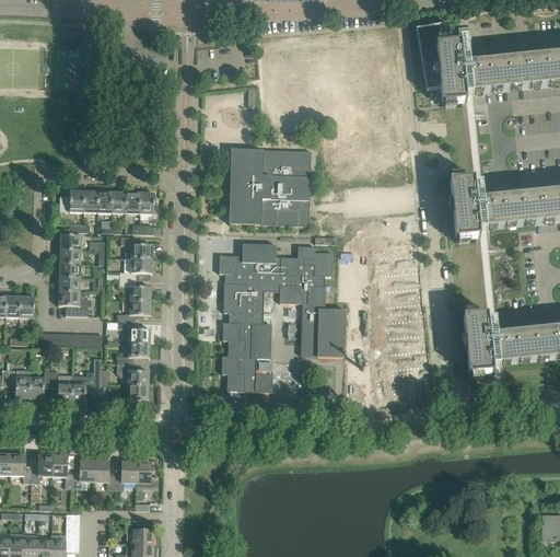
[(442,103),(462,101),(474,100),(474,92),(559,83),(559,57),(470,66),(468,37),(451,39),(447,23),(416,27),(427,90),(441,88),(442,103)]
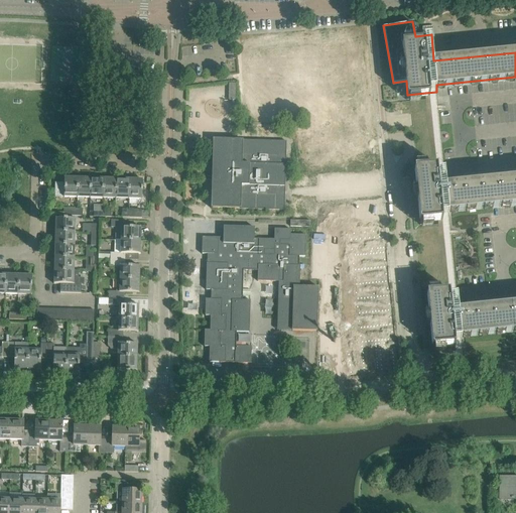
[(436,92),(425,93),(432,163),(443,162),(436,92)]
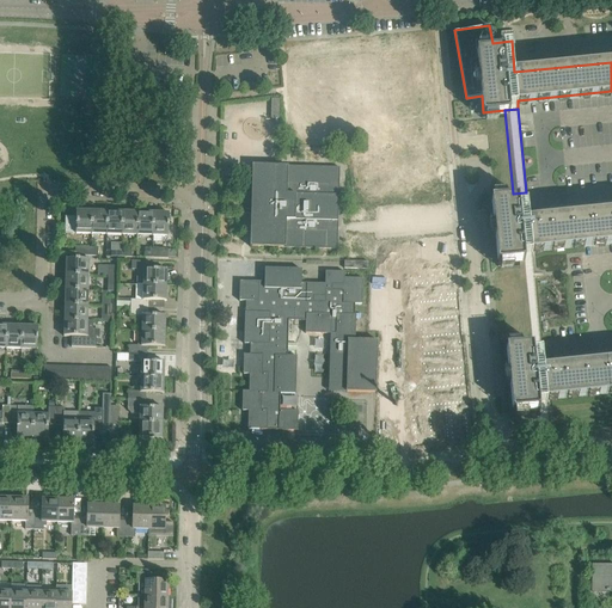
[(337,246),(338,209),(336,209),(336,194),(338,195),(340,165),(252,163),(251,198),(254,198),(254,207),(251,207),(250,244),(337,246)]
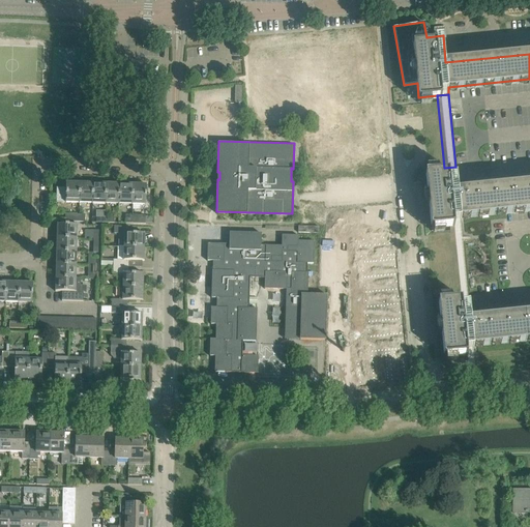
[(529,183),(459,191),(455,167),(444,168),(425,170),(431,226),(449,224),(462,223),(461,215),(529,208),(529,183)]
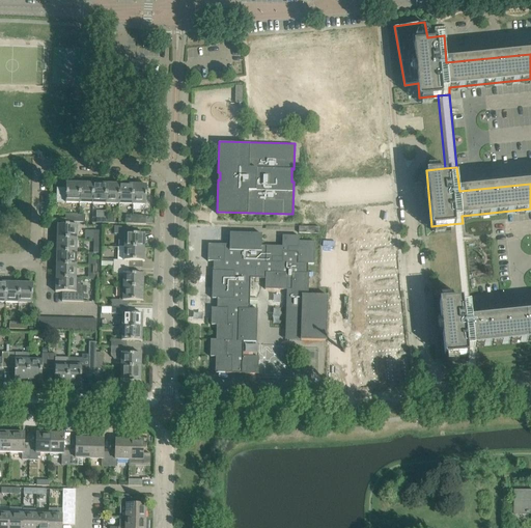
[(57,200),(65,200),(79,201),(80,181),(66,179),(66,186),(57,186),(57,200)]
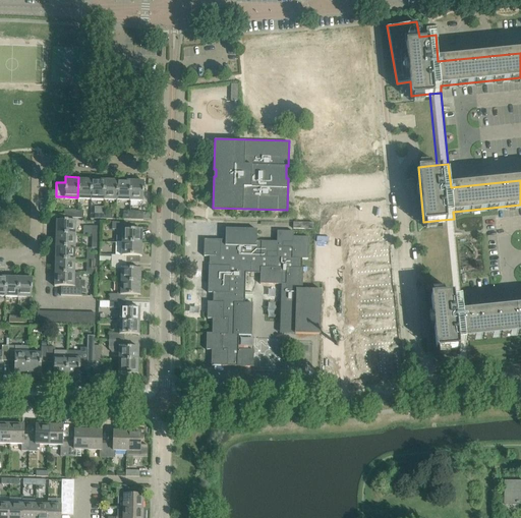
[(91,197),(92,177),(78,177),(77,197),(91,197)]
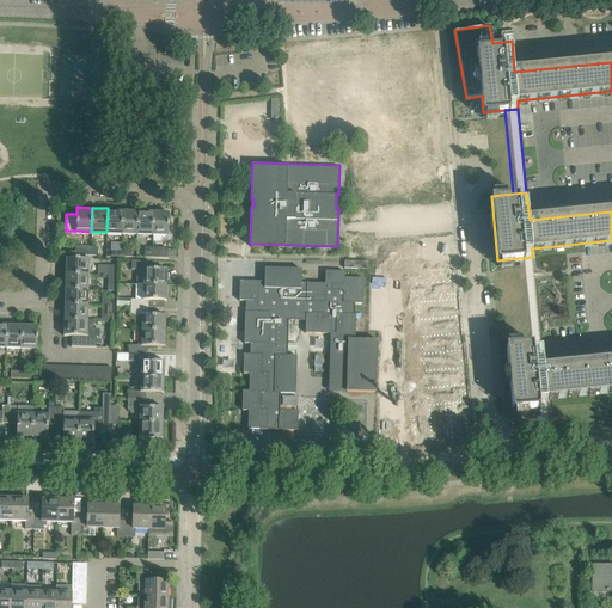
[(122,233),(123,208),(108,208),(106,232),(122,233)]
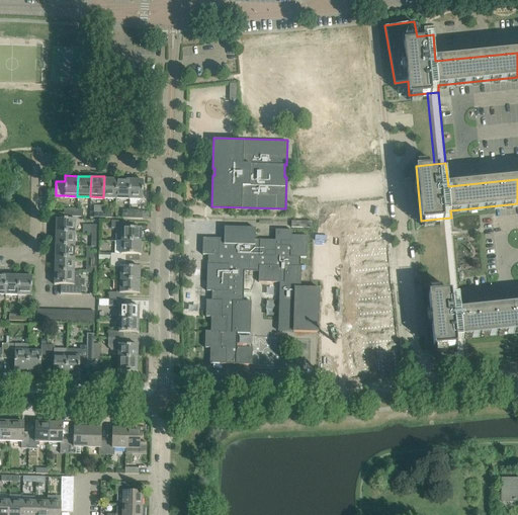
[(104,176),(103,197),(116,197),(116,177),(104,176)]
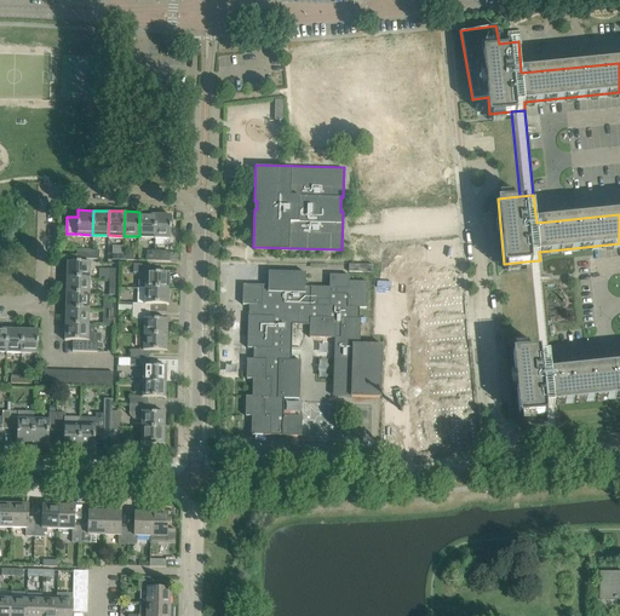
[(155,212),(139,212),(139,236),(155,236),(155,212)]
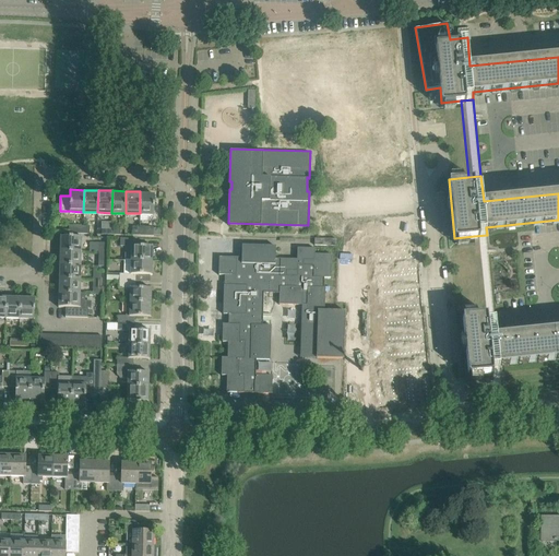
[(140,213),(154,214),(154,191),(140,191),(140,213)]
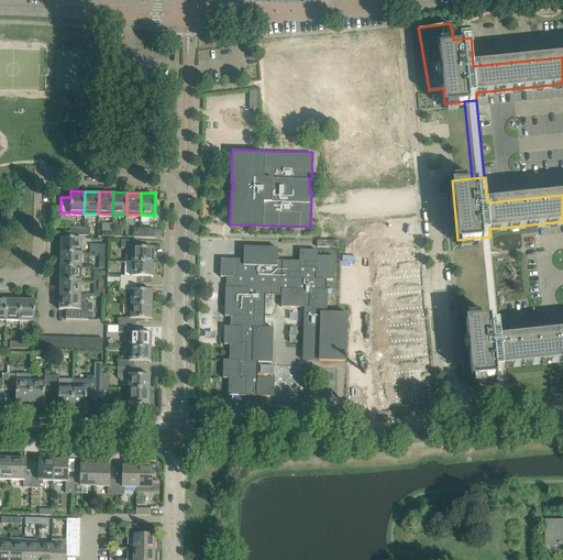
[(61,250),(83,251),(83,237),(61,235),(61,250)]
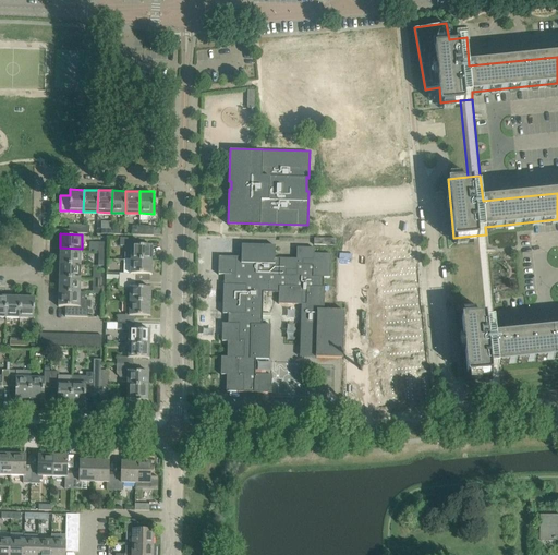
[(395,365),(377,368),(381,398),(435,393),(419,241),(405,242),(404,234),(379,237),(395,365)]
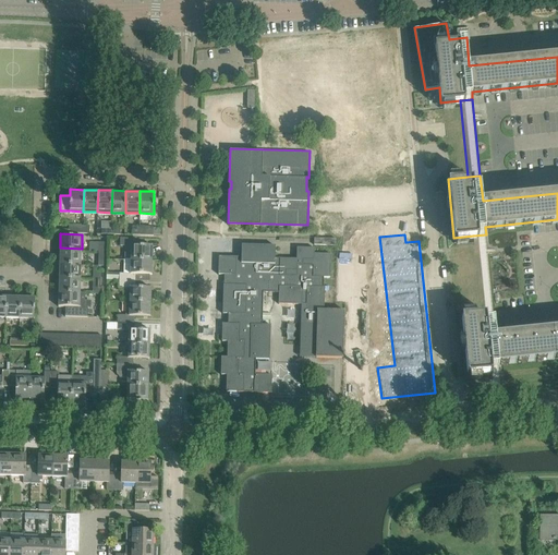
[(486,234),(473,236),(474,245),(481,305),(481,312),(494,311),(486,234)]
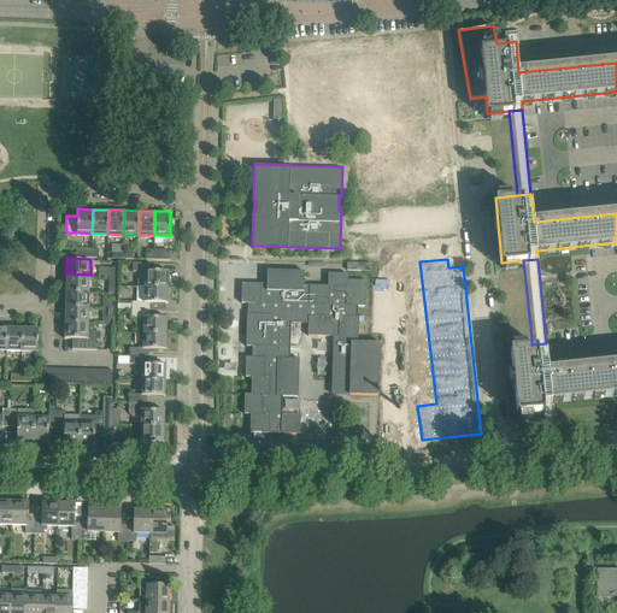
[(139,283),(139,284),(169,284),(169,269),(151,269),(151,260),(139,260),(133,260),(133,269),(145,269),(145,283),(139,283)]
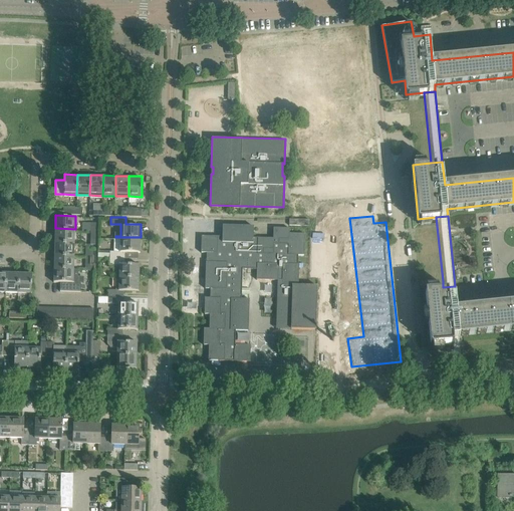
[(218,358),(250,359),(251,342),(235,342),(236,328),(248,328),(249,296),(241,296),(242,267),(257,267),(256,277),(277,278),(276,326),(316,327),(317,283),(298,283),(299,262),(298,262),(298,253),(304,253),(305,232),(289,231),(290,226),(273,226),(273,236),(253,236),(254,224),(223,223),(222,235),(201,234),(201,250),(211,251),(211,260),(206,260),(205,286),(210,286),(210,295),(205,295),(204,312),(210,312),(209,326),(204,326),(203,342),(209,342),(208,358),(218,358)]
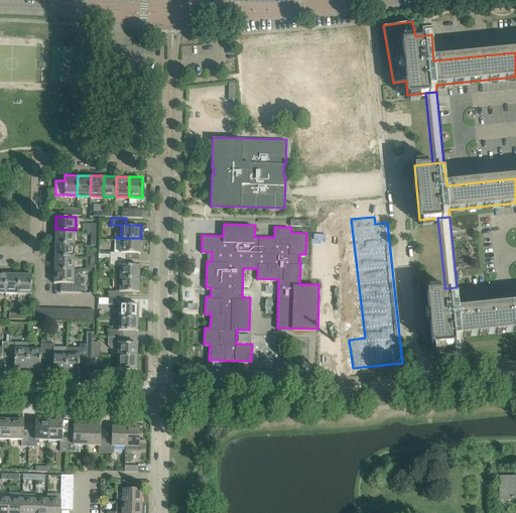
[(438,227),(424,228),(430,283),(444,282),(438,227)]
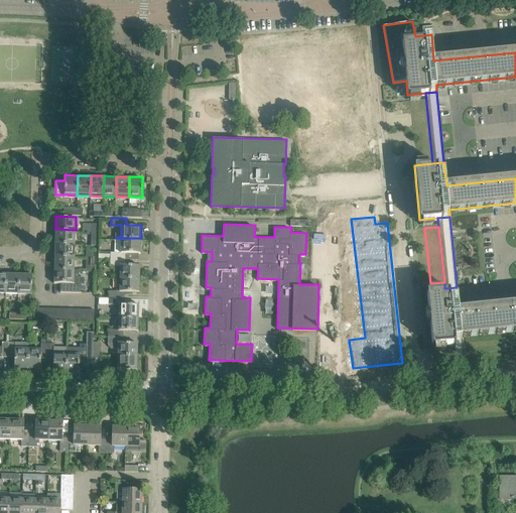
[(55,229),(54,242),(76,243),(76,230),(55,229)]
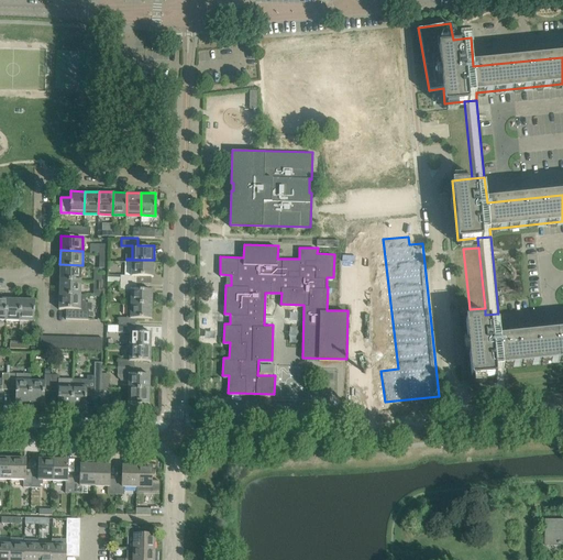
[(153,274),(154,260),(127,260),(127,273),(120,273),(120,281),(136,281),(136,274),(153,274)]
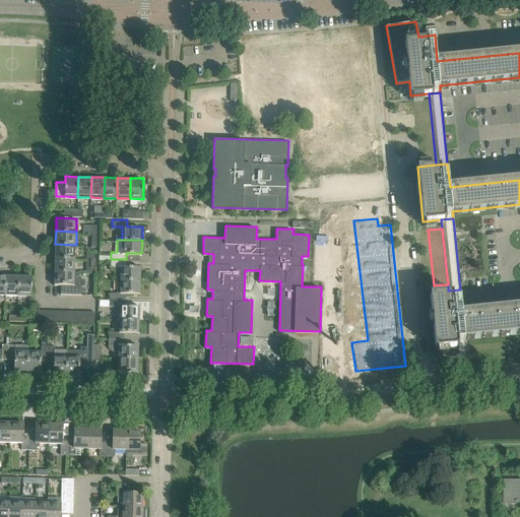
[(75,257),(76,245),(55,244),(55,257),(75,257)]
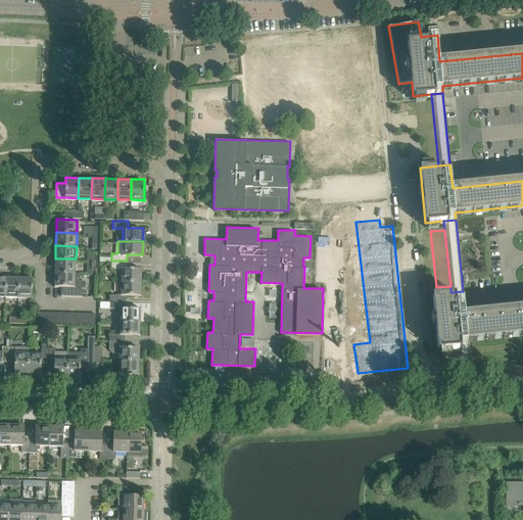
[(87,251),(87,260),(97,260),(97,251),(92,251),(93,247),(87,247),(87,251)]
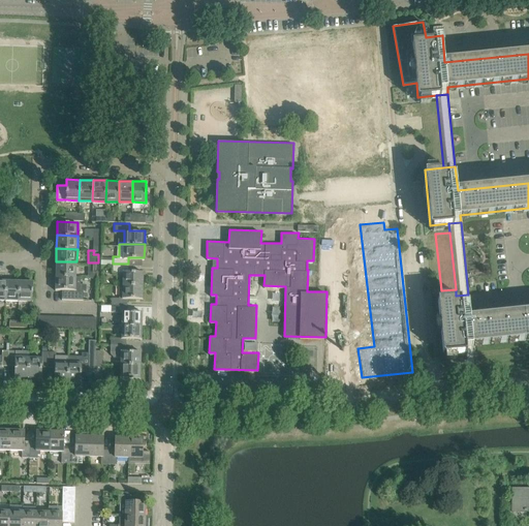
[(76,275),(76,261),(56,261),(56,275),(76,275)]
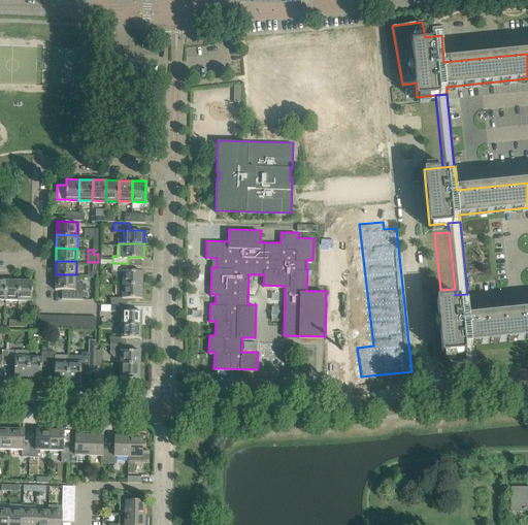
[(88,270),(97,270),(98,262),(88,262),(88,270)]
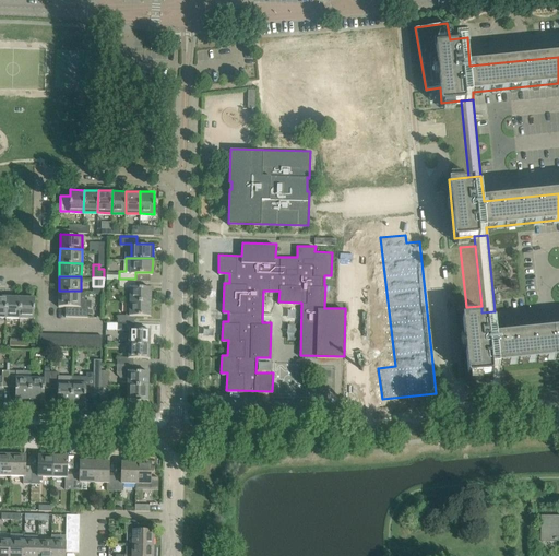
[(119,279),(119,285),(130,286),(129,299),(152,300),(152,286),(135,285),(135,279),(119,279)]
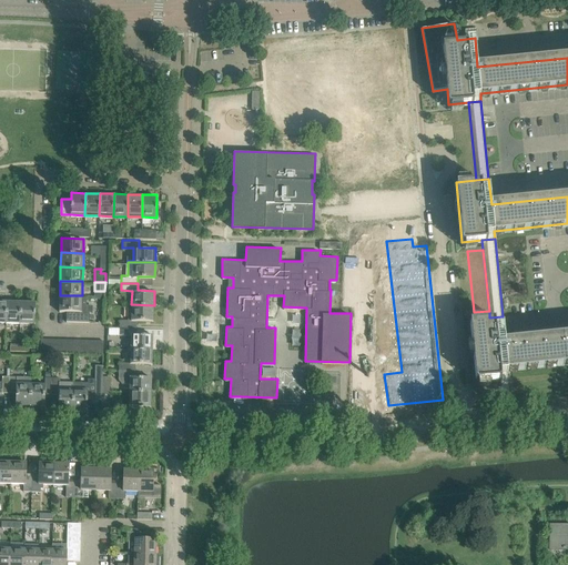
[(60,295),(59,310),(67,310),(67,320),(89,320),(90,306),(85,306),(85,295),(82,295),(60,295)]
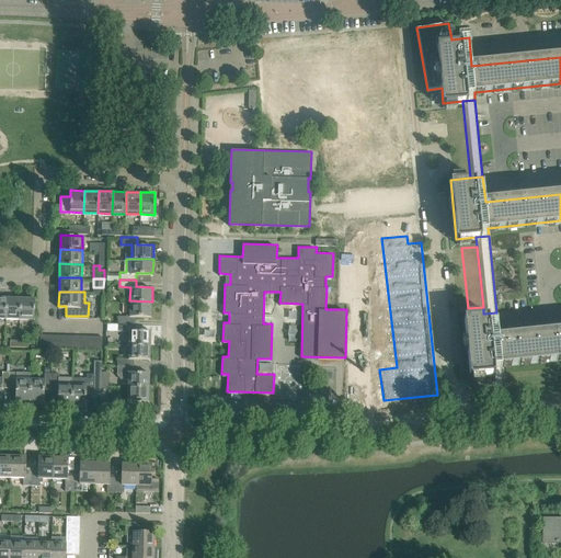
[(21,296),(7,296),(6,318),(20,318),(21,296)]
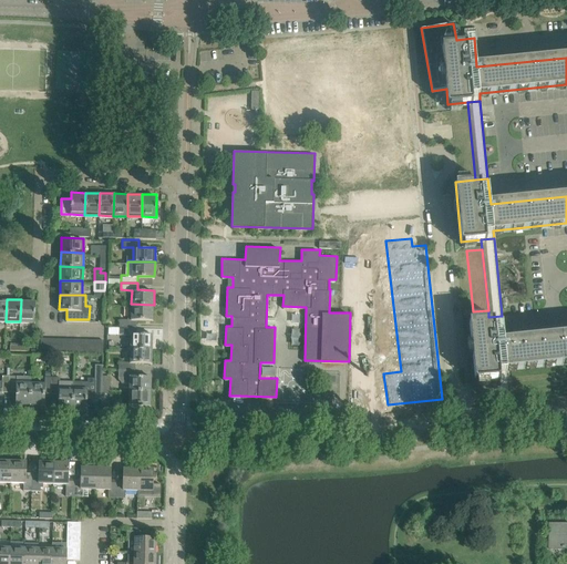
[(34,321),(35,299),(21,299),(20,321),(34,321)]
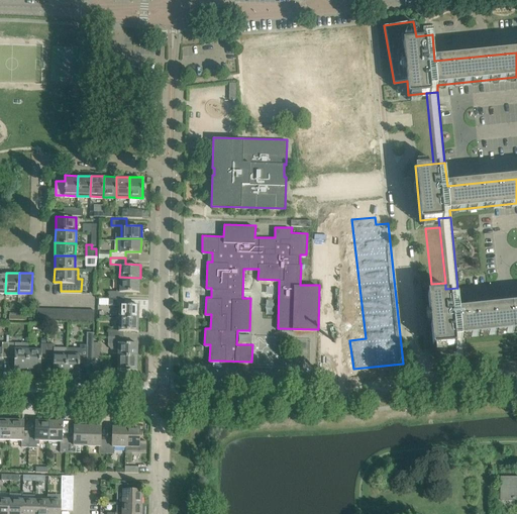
[(116,290),(109,289),(109,296),(124,297),(124,290),(139,291),(140,278),(119,277),(117,277),(116,290)]
